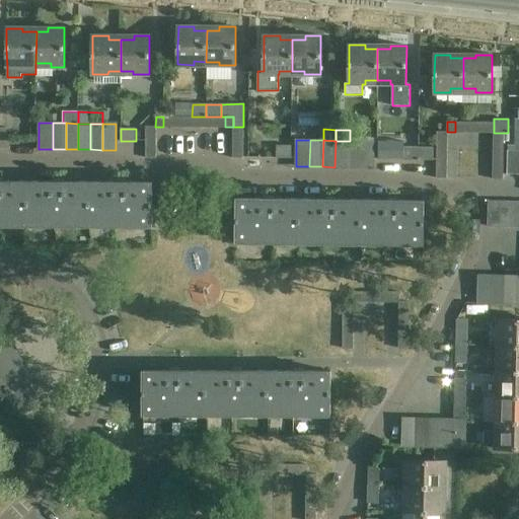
[(348,141),(336,141),(335,167),(347,167),(348,141)]
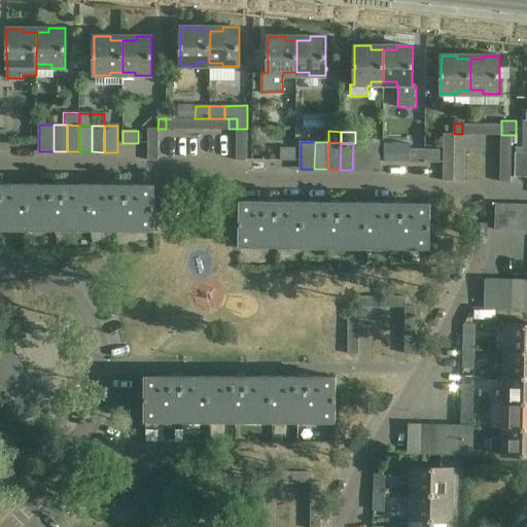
[(365,143),(355,143),(353,143),(352,170),(365,170),(365,143)]
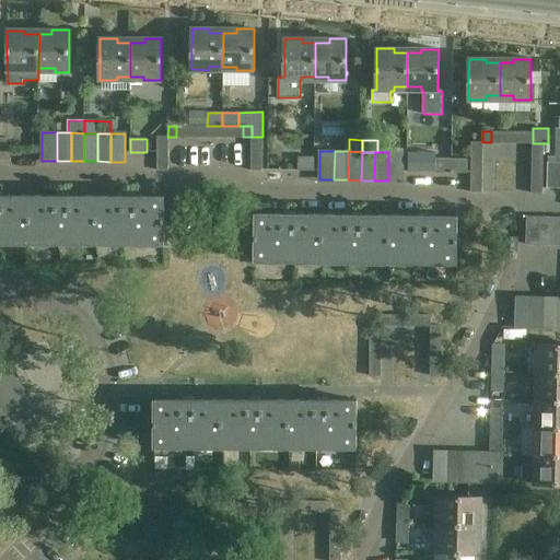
[(403,152),(388,152),(388,181),(403,181),(403,172),(403,152)]
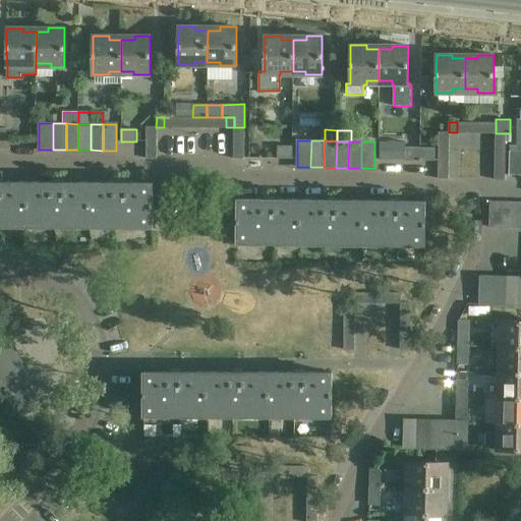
[(292,147),(277,147),(277,159),(292,159),(292,147)]
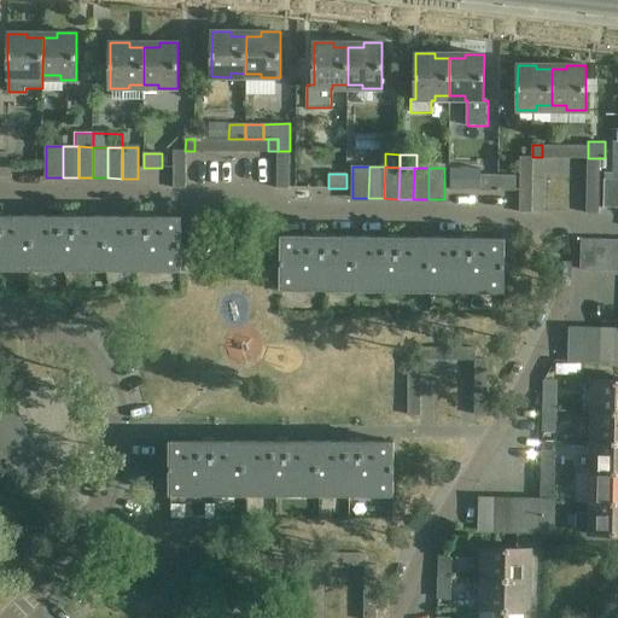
[(501,175),(482,175),(482,190),(501,191),(501,175)]
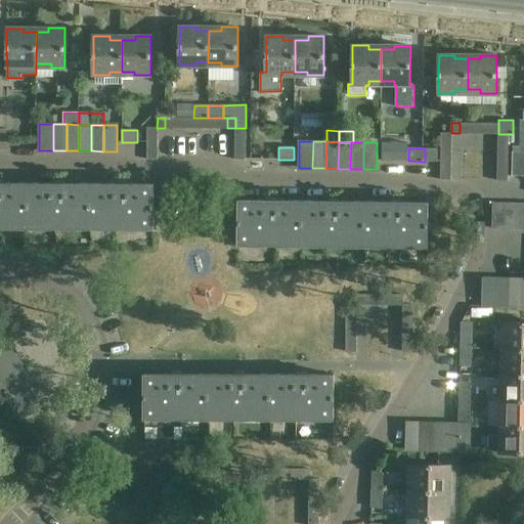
[(437,149),(425,148),(425,162),(437,162),(437,149)]
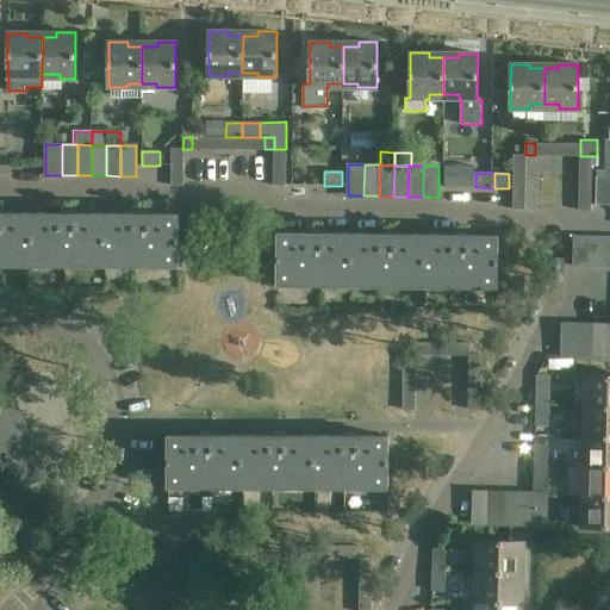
[(596,204),(608,204),(609,204),(609,175),(597,175),(596,204)]
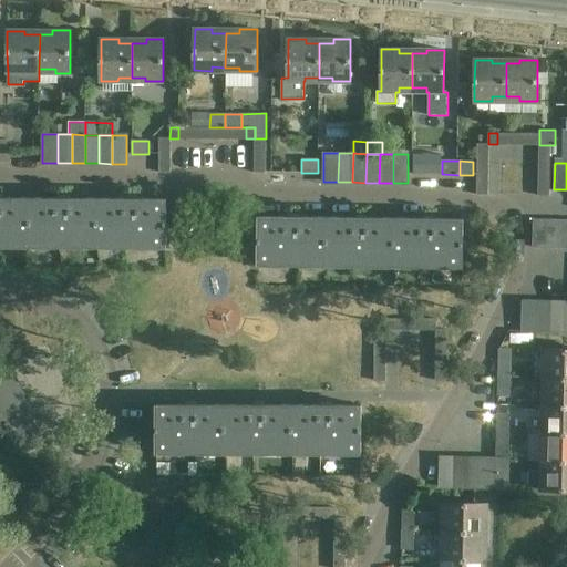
[(0,240),(30,240),(30,198),(2,198),(2,196),(0,195),(0,240)]
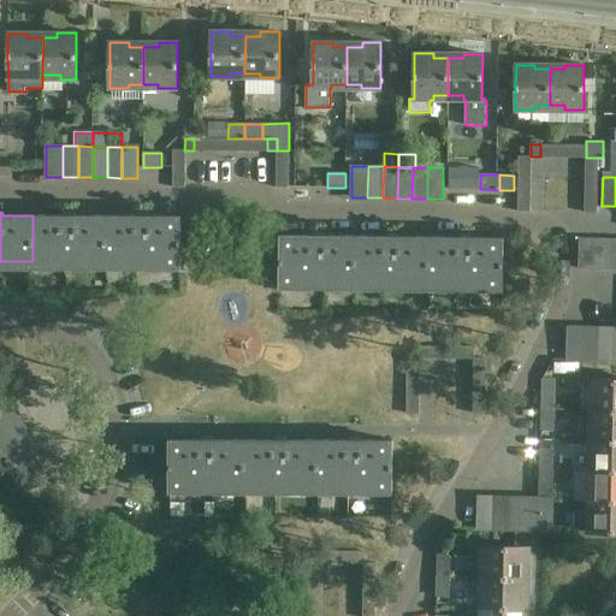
[(64,215),(33,215),(33,261),(106,262),(106,215),(76,215),(76,213),(64,213),(64,215)]
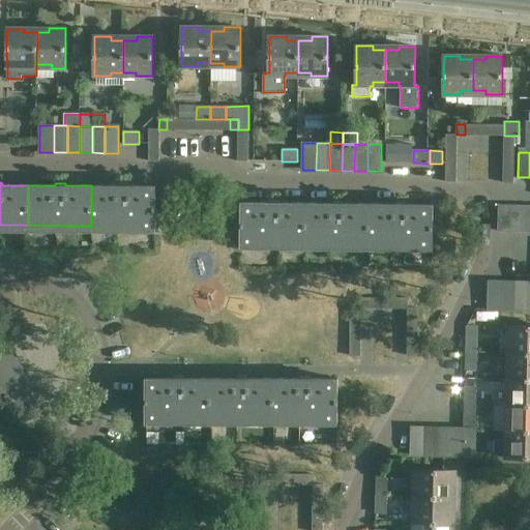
[(118,186),(91,185),(91,226),(154,226),(154,231),(155,231),(155,186),(128,186),(128,183),(118,183),(118,186)]
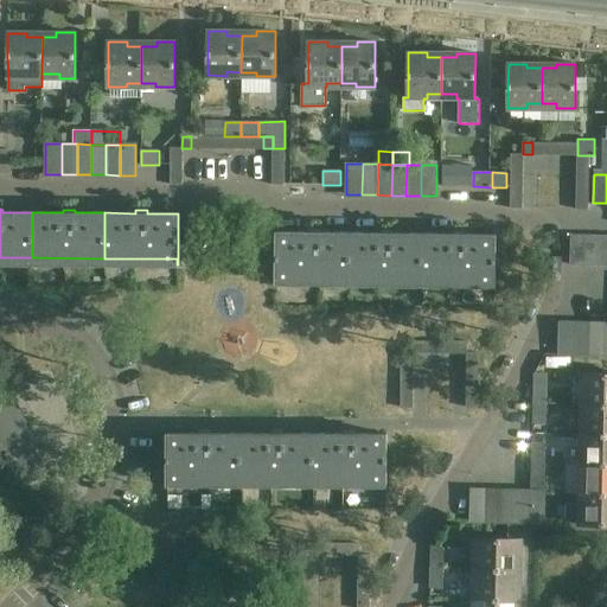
[(308,232),(285,231),(278,231),(276,283),(278,283),(278,278),(350,279),(350,232),(320,232),(320,230),(308,230),(308,232)]
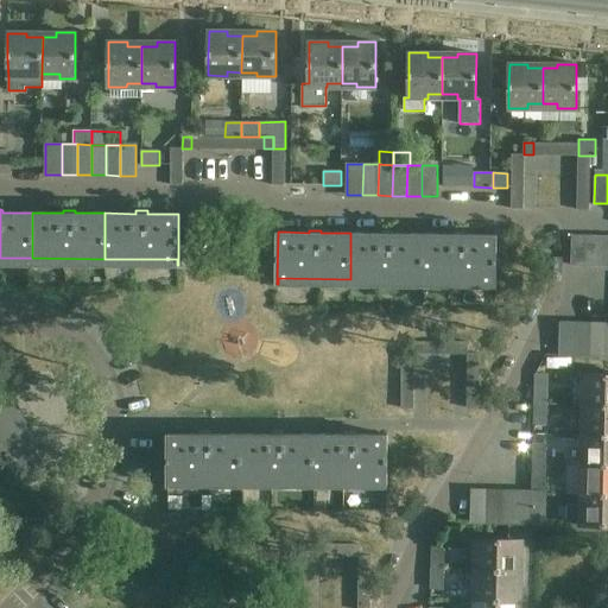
[(381,234),(350,233),(350,279),(422,279),(423,234),(393,234),(393,232),(381,230),(381,234)]
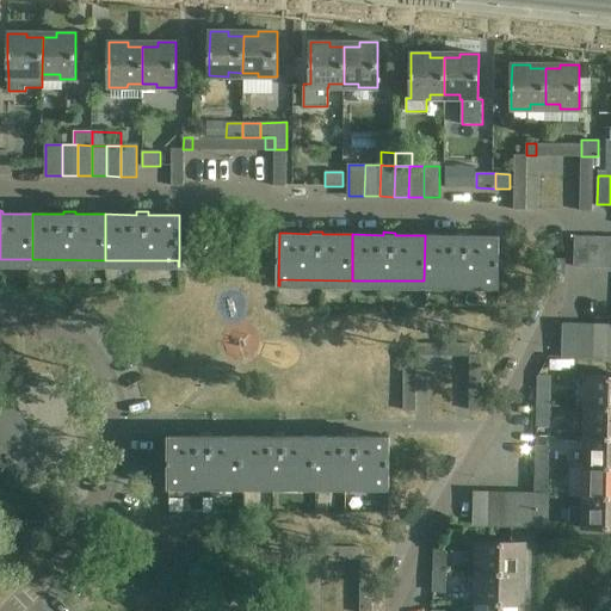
[(456,235),(425,235),(424,281),(497,282),(497,288),(499,288),(499,236),(468,235),(468,233),(456,233),(456,235)]
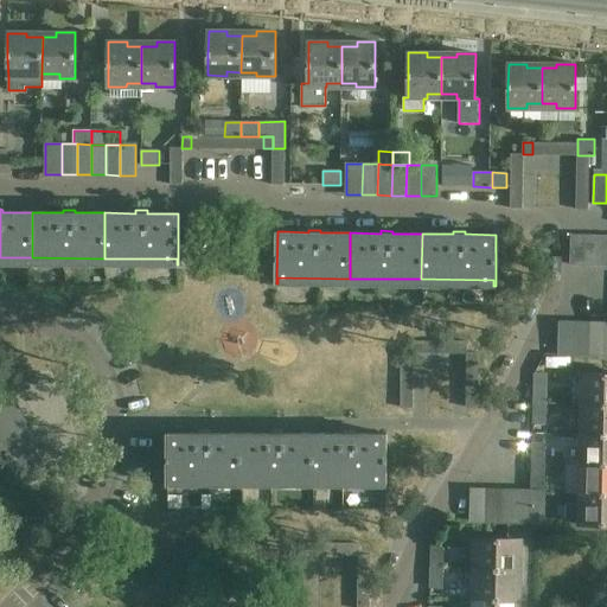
[(570,235),(570,264),(585,266),(585,235),(570,235)]
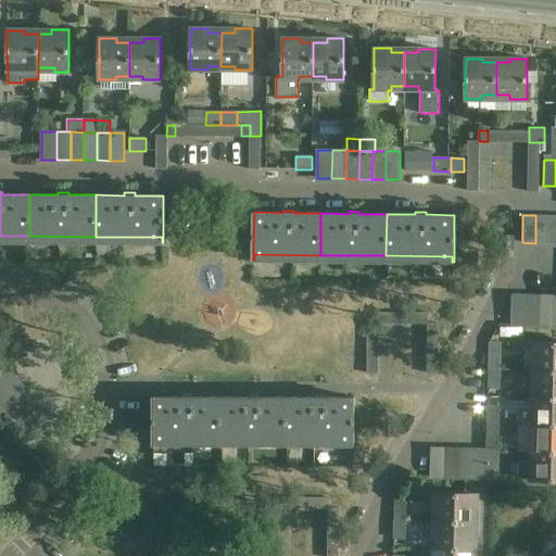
[(550,215),(535,215),(535,243),(548,243),(550,215)]
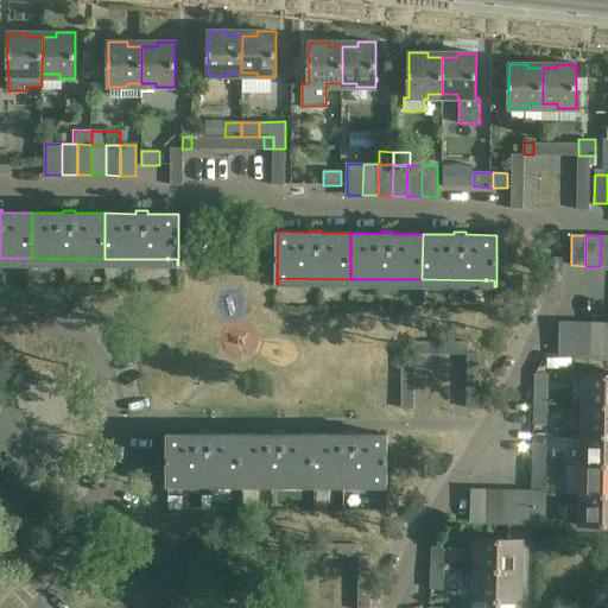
[(562,324),(561,355),(576,355),(577,324),(562,324)]
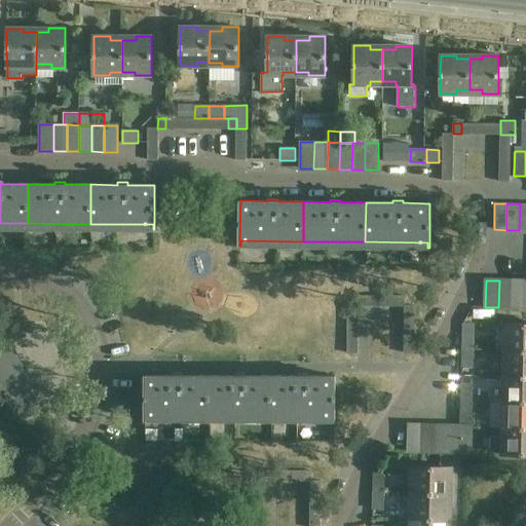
[(512,280),(499,280),(498,307),(511,308),(512,280)]
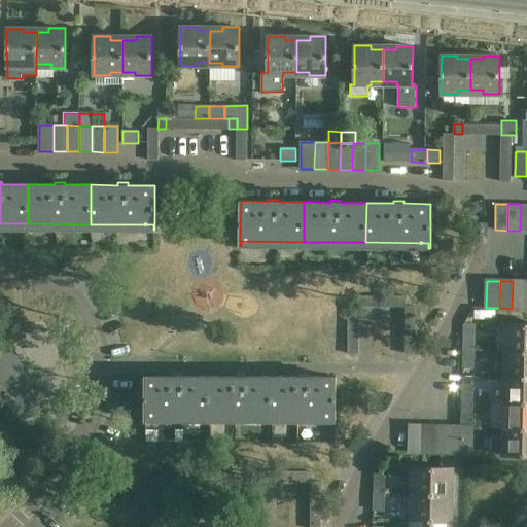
[(525,282),(513,281),(512,309),(525,309),(525,282)]
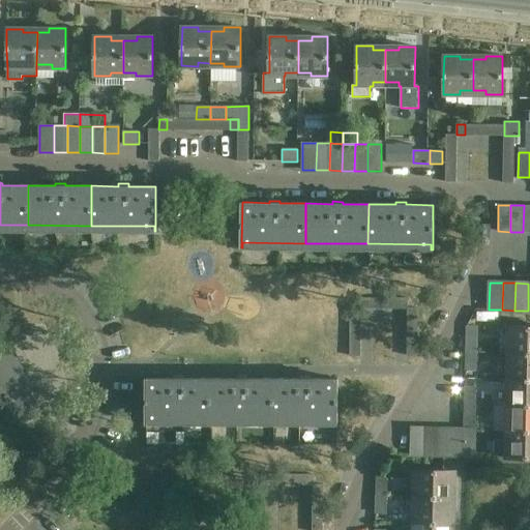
[(408,298),(400,298),(400,308),(407,308),(408,308),(408,298)]
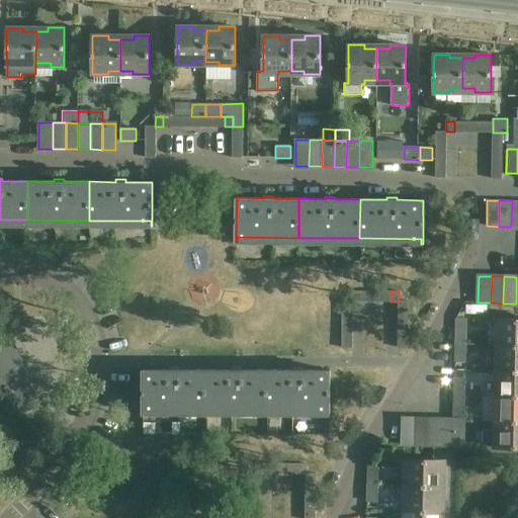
[(352,301),(342,301),(342,310),(352,310),(352,301)]
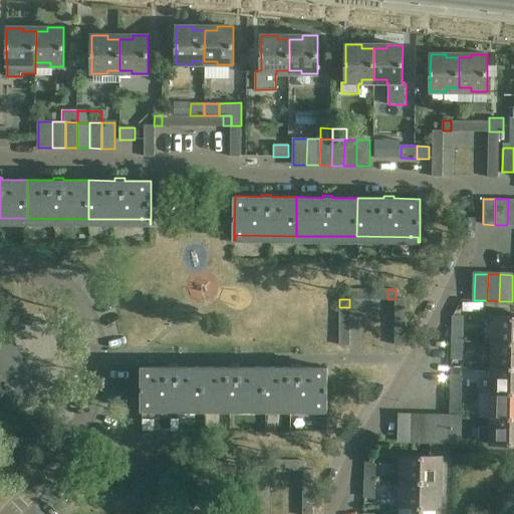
[(406,299),(396,299),(395,299),(395,307),(406,307),(406,299)]
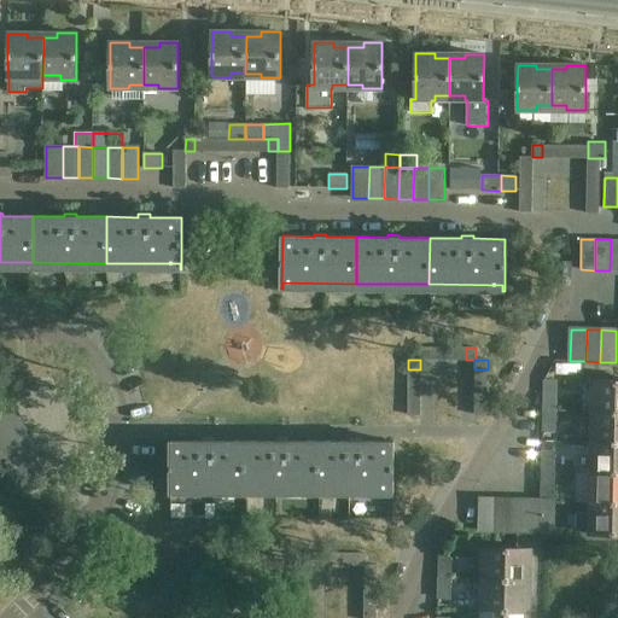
[(557,380),(544,380),(543,410),(555,412),(557,380)]
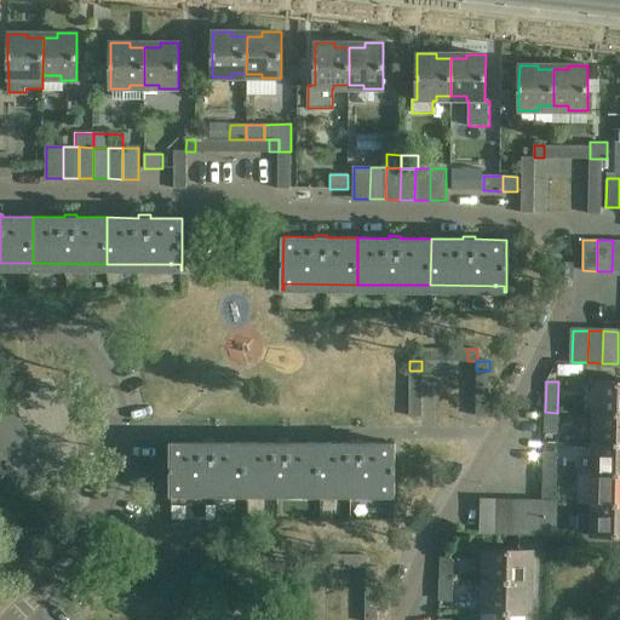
[(619,383),(596,383),(595,414),(619,414),(619,383)]
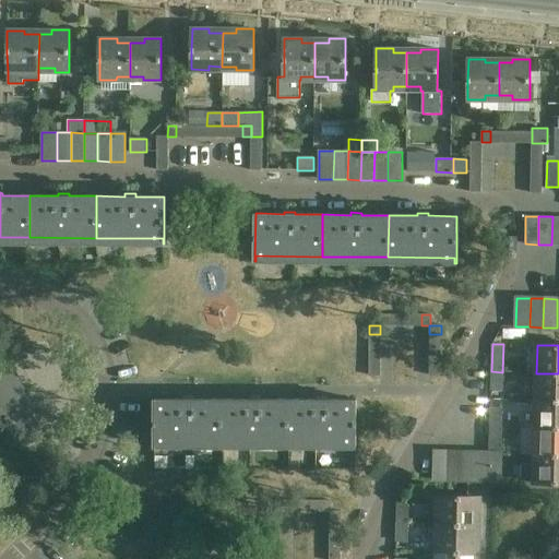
[(10,360),(0,365),(0,378),(14,372),(10,360)]
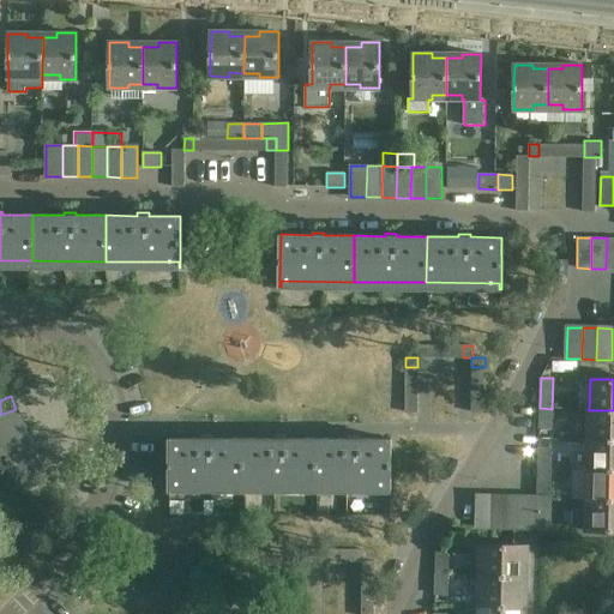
[(552,409),(540,408),(540,428),(552,428),(552,409)]
